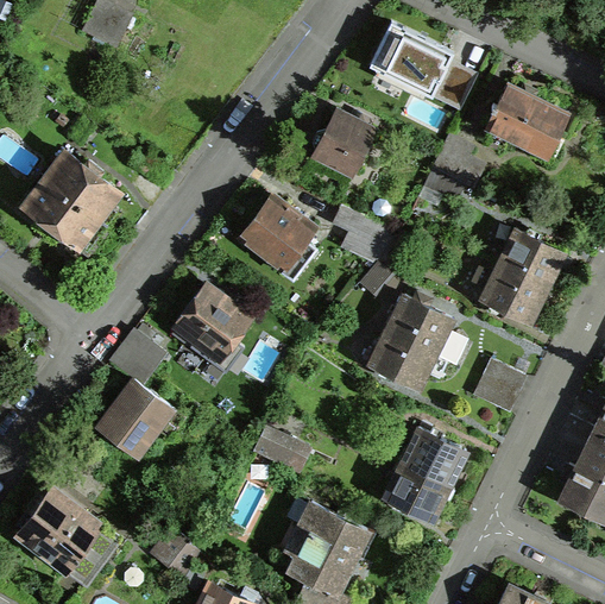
[(94,0),(80,33),(114,49),(130,16),(94,0)]
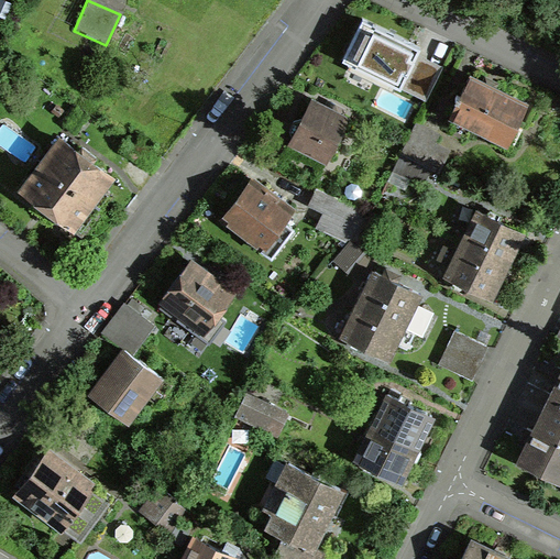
[(418,45),(365,22),(347,64),(401,87),(418,45)]
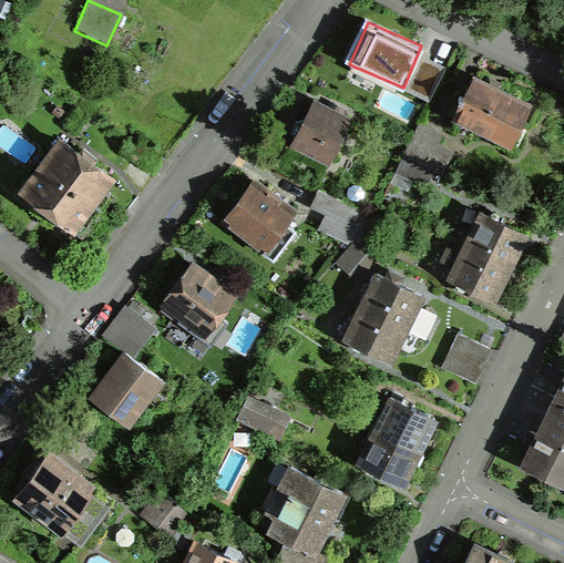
[(534,104),(474,79),(453,125),(513,152),(534,104)]
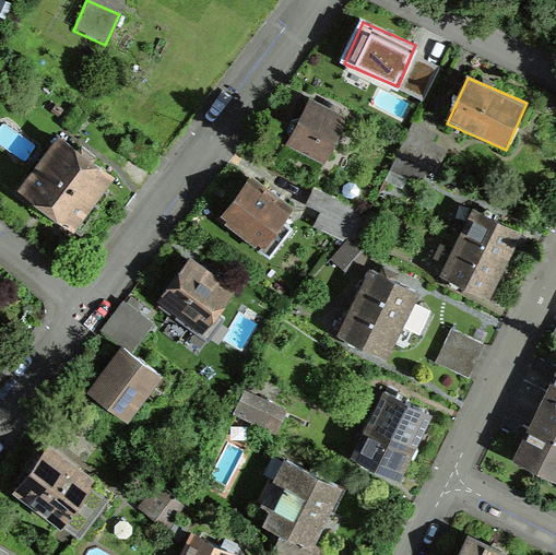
[(311,97),(284,146),(322,167),(350,118),(311,97)]
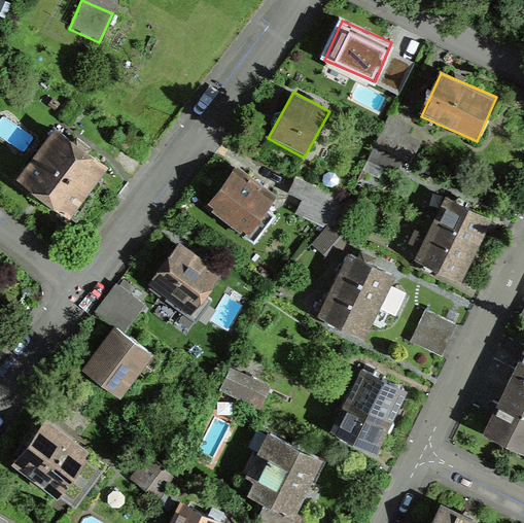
[(18,183),(71,219),(109,165),(55,128),(18,183)]
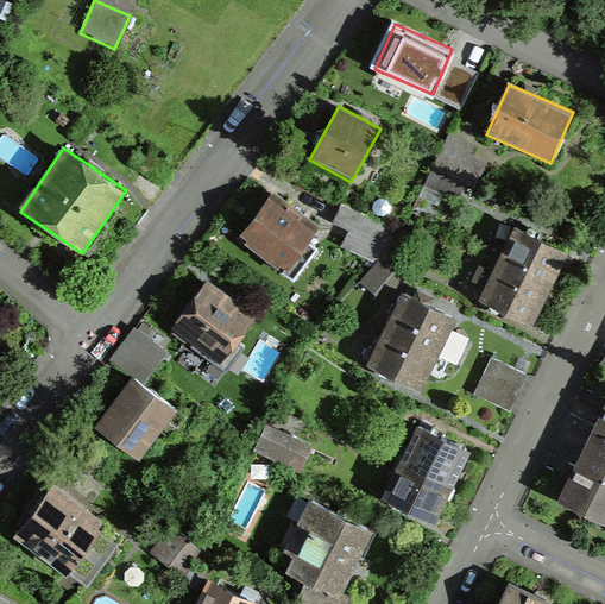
[(264,199),(234,240),(281,272),(309,232),(264,199)]
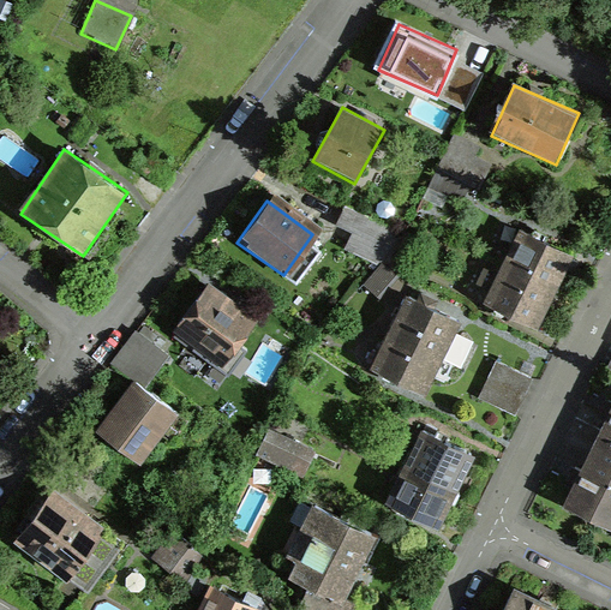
[(538,333),(575,257),(525,233),(489,309),(538,333)]
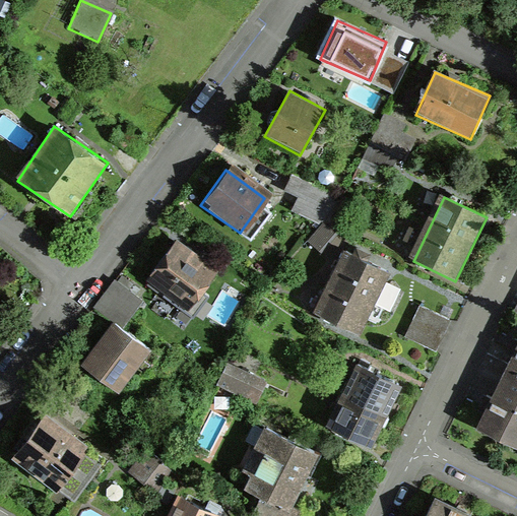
[(176,240),(145,279),(180,306),(210,266),(176,240)]
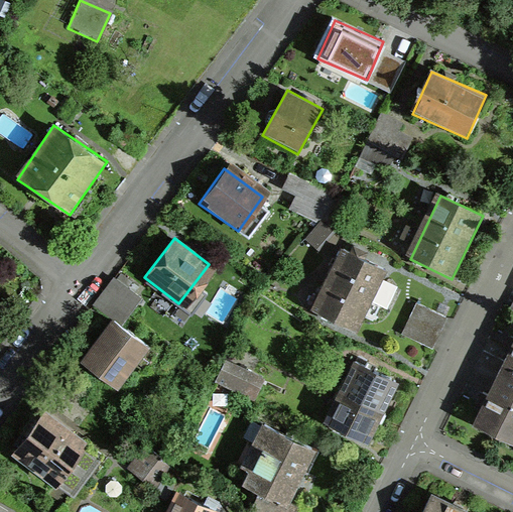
[(356,333),(387,272),(348,251),(315,311),(356,333)]
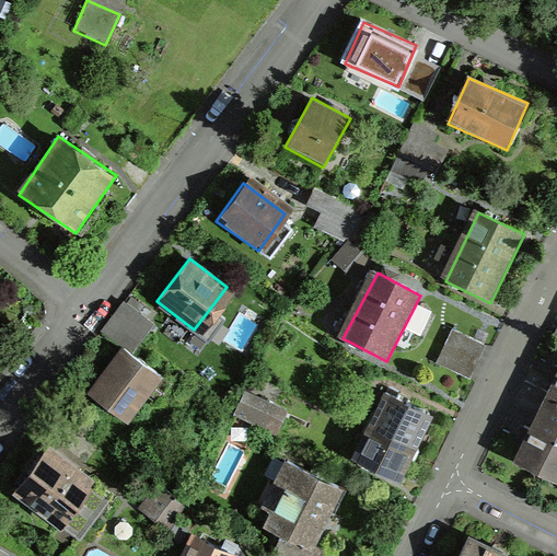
[(474,385),(490,352),(451,333),(434,366),(474,385)]
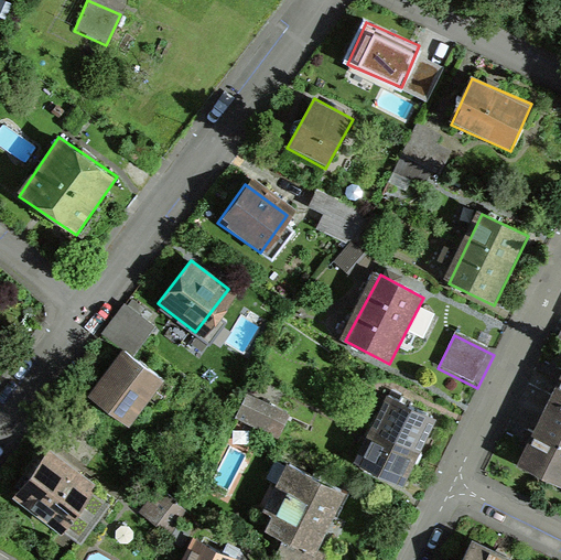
[(163,379),(121,348),(87,396),(129,426),(163,379)]
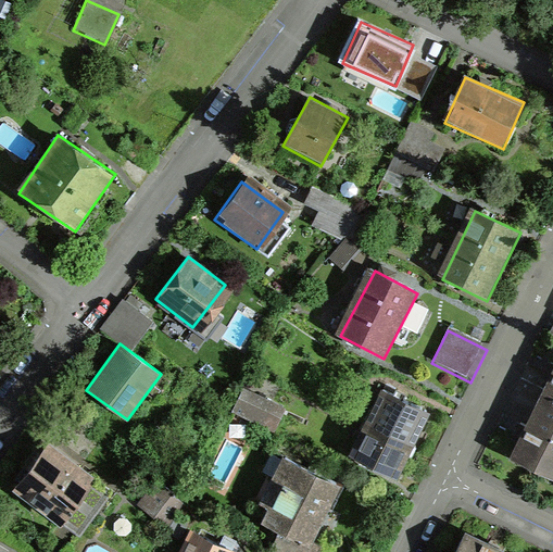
[(552,376),(538,404),(552,412),(552,376)]
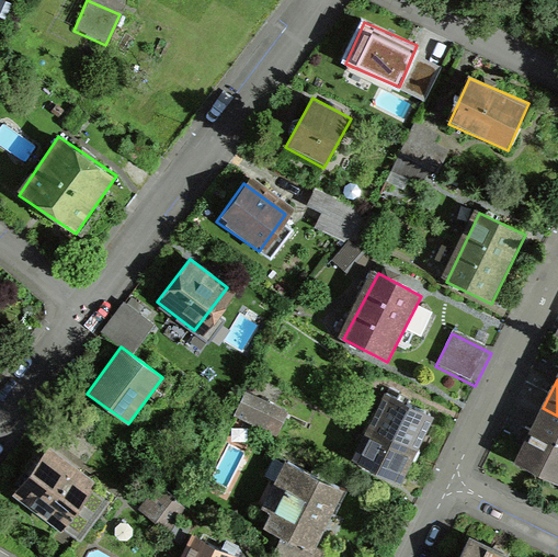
[(412,452),(432,413),(389,391),(369,430),(412,452)]
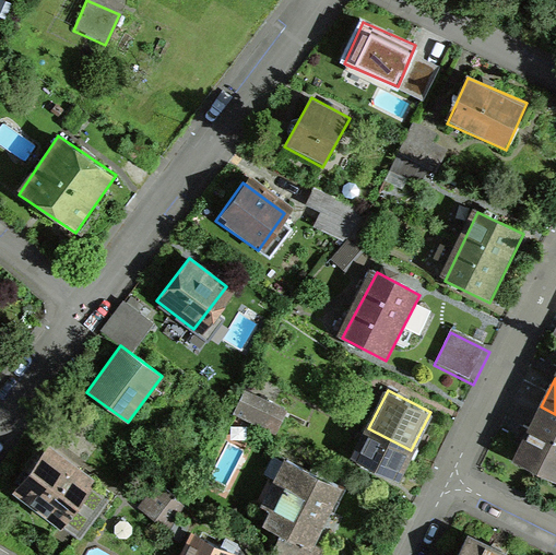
[(287,415),(240,391),(198,486),(223,502),(261,433),(276,437),(287,415)]
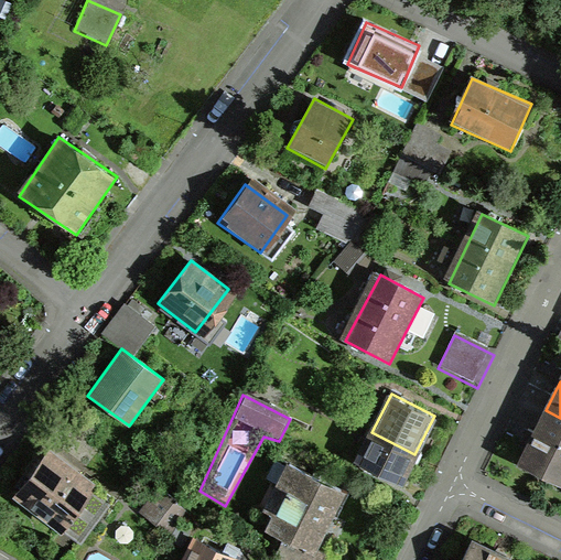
[(560,418),(546,410),(516,465),(560,490),(560,418)]
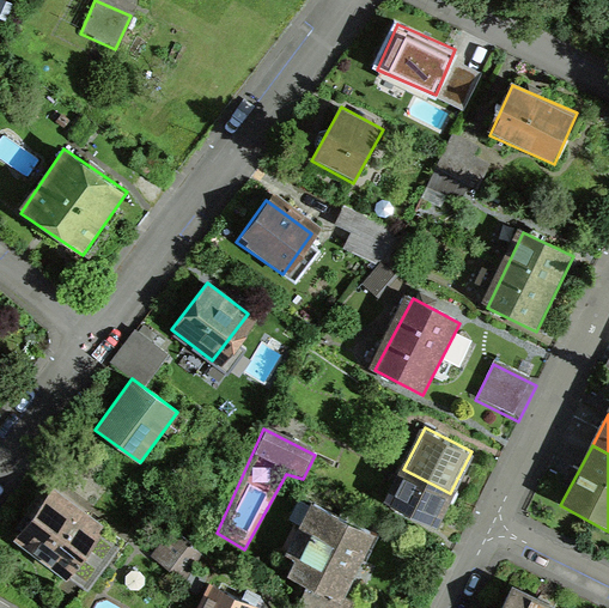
[(450,493),(403,469),(384,506),(431,530),(450,493)]
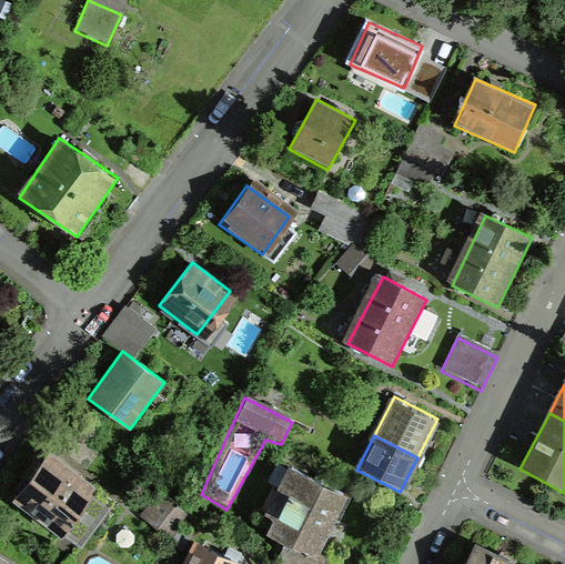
[(97,491),(46,452),(9,501),(60,540),(97,491)]
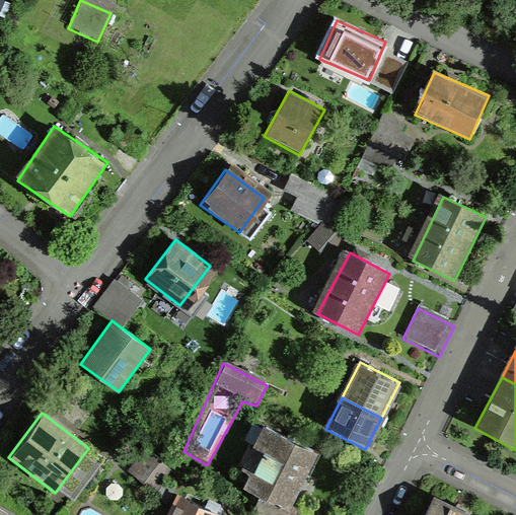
[(289,510),(319,453),(270,427),(239,484),(289,510)]
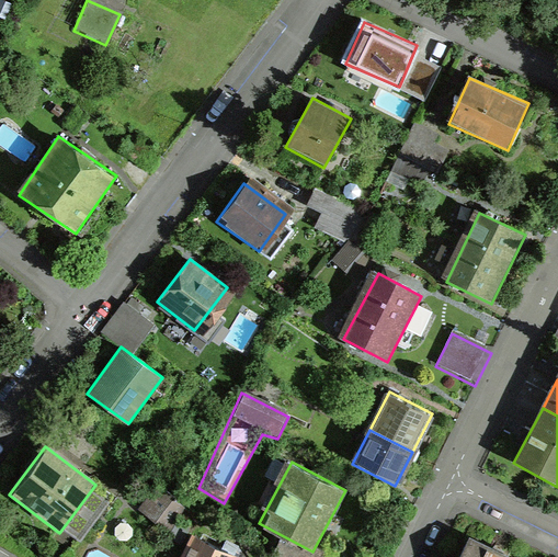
[(231,556),(190,536),(180,556),(231,556)]
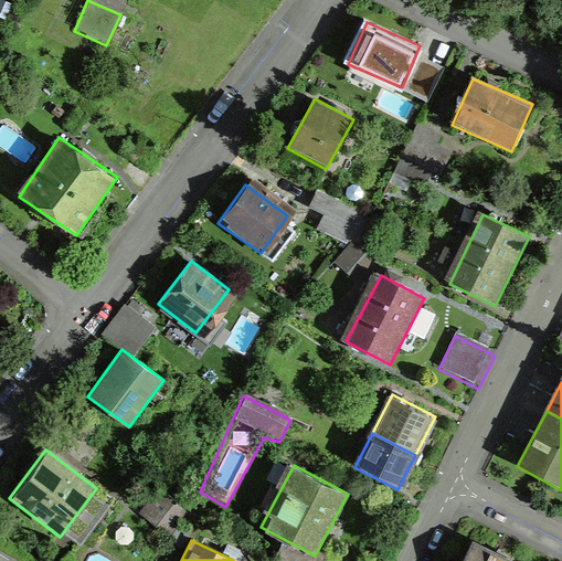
[(511,560),(469,540),(459,560),(511,560)]
